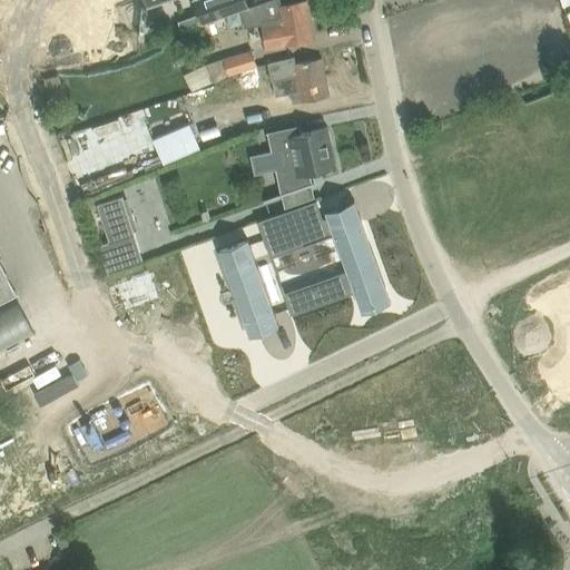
[(246,0),(195,0),(199,13),(203,22),(241,9),(248,7),(246,0)]
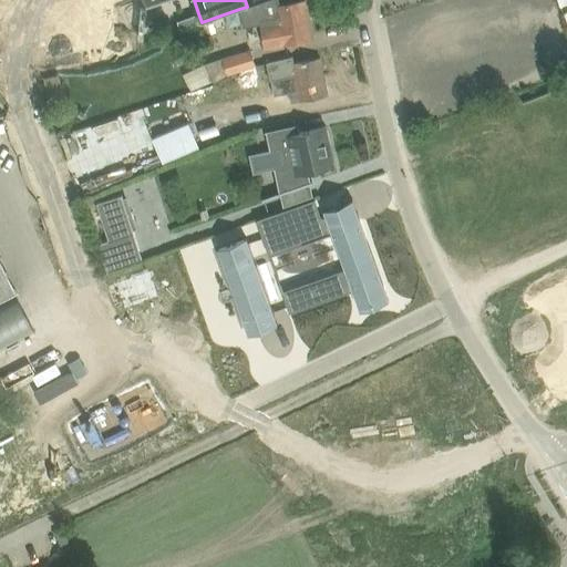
[(266,0),(247,7),(239,9),(244,28),(260,24),(265,48),(291,43),(312,39),(305,0),(280,4),(278,0),(266,0)]
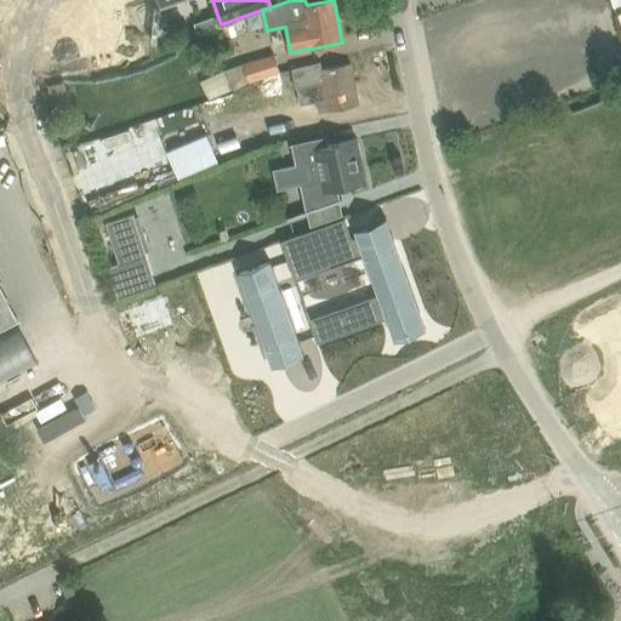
[(245,64),(250,80),(281,70),(275,55),(245,64)]
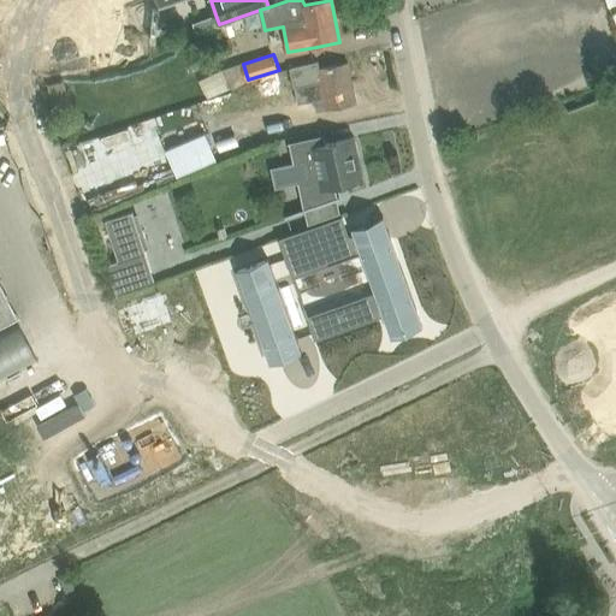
[(319,61),(289,66),(294,86),(295,86),(298,102),(314,99),(317,110),(318,110),(356,102),(349,63),(325,67),(320,69),(319,61)]
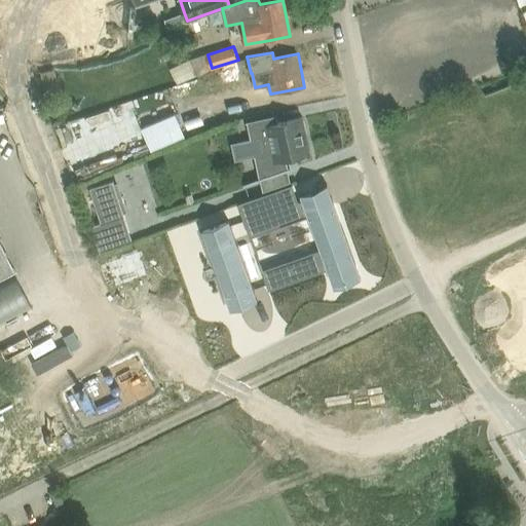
[(241,103),(212,110),(214,122),(227,119),(274,110),(273,106),(271,97),(257,100),(241,103)]
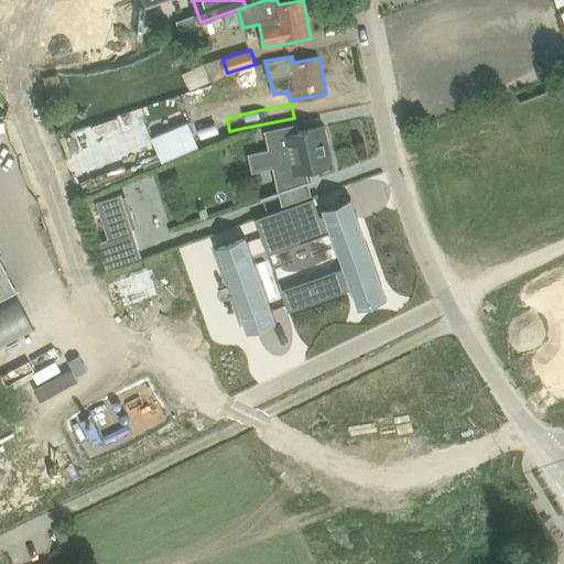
[(296,123),(266,130),(266,131),(270,149),(281,147),(284,165),(274,167),(279,191),(280,193),(310,182),(308,181),(306,171),(334,165),(325,126),(297,131),(297,129),(296,123)]
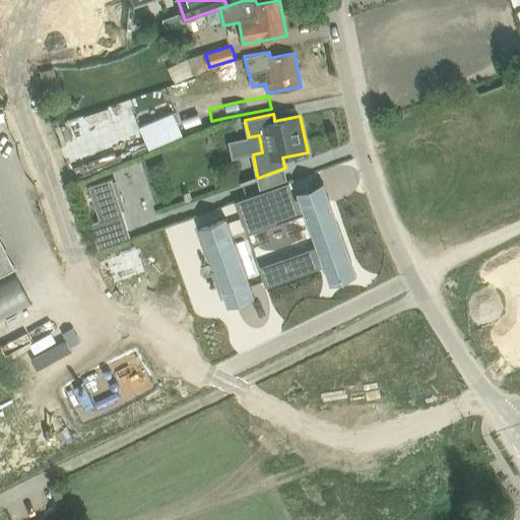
[(259,135),(249,137),(229,141),(232,158),(253,154),(262,152),(259,135)]
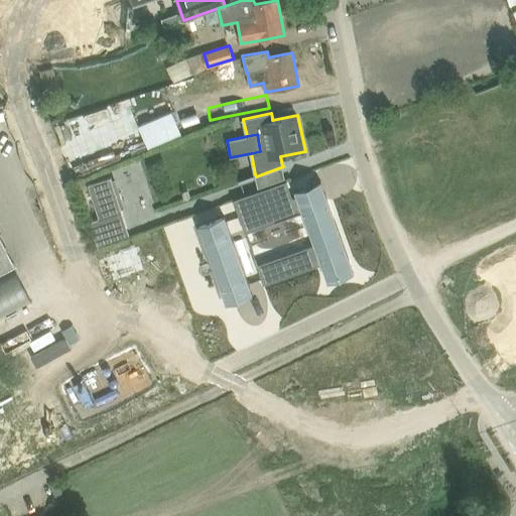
[(285,181),(283,166),(256,176),(259,190),(285,181)]
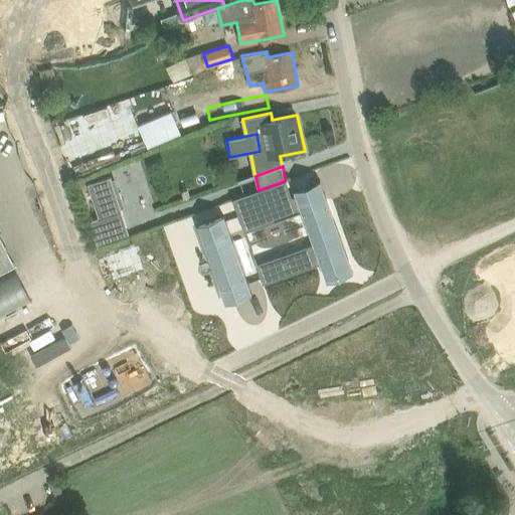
[(111,177),(89,184),(99,217),(90,220),(98,246),(130,235),(122,211),(111,177)]
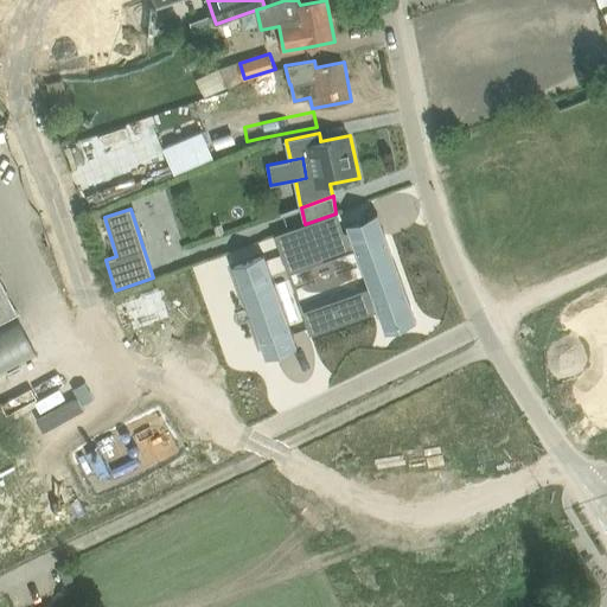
[(264,254),(234,264),(264,351),(267,357),(267,358),(298,347),(298,346),(295,340),(311,334),(378,311),(384,325),(387,332),(387,333),(417,321),(414,314),(384,232),(381,219),(378,212),(377,212),(347,223),(347,224),(350,230),(350,232),(357,250),(368,280),(301,304),(300,304),(285,310),(264,254)]
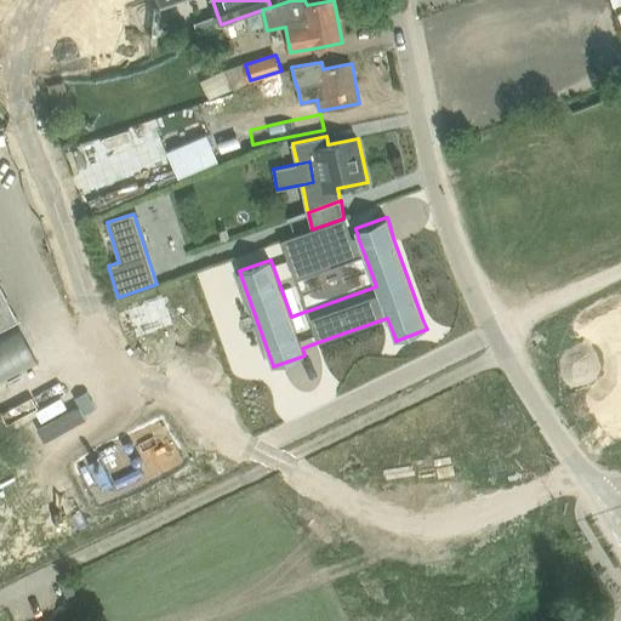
[(0,329),(18,320),(0,283),(0,329)]
